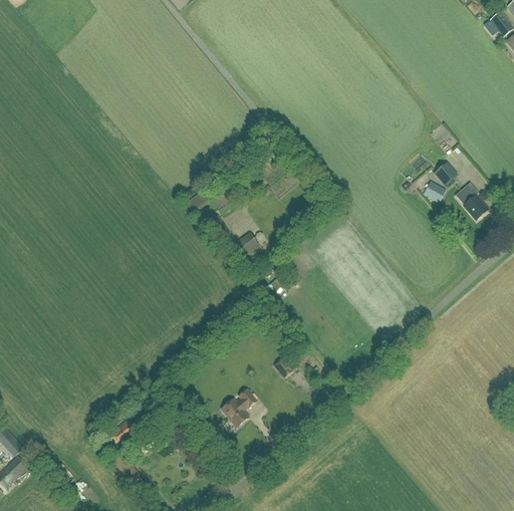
[(503,36),(513,28),(513,27),(501,11),(490,19),(494,25),(503,36)]
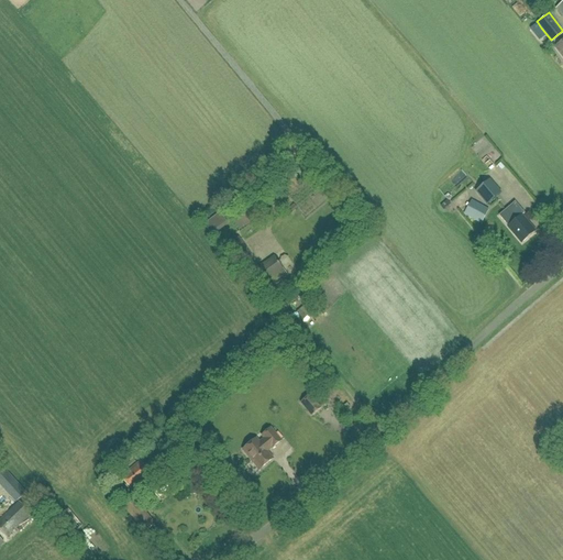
[(562,36),(553,44),(562,56),(562,36)]
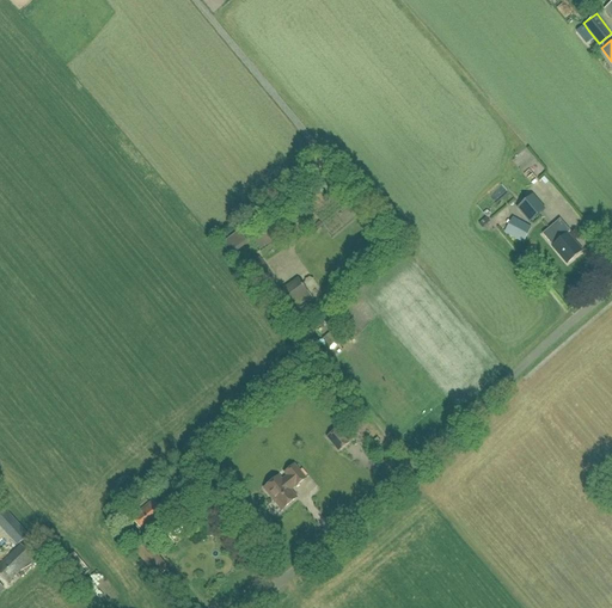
[(533,179),(538,177),(532,166),(527,169),(533,179)]
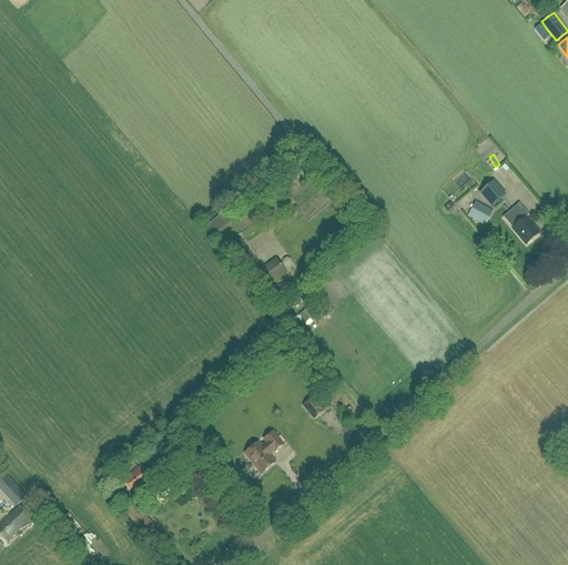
[(492,204),(505,193),(494,179),(480,190),(492,204)]
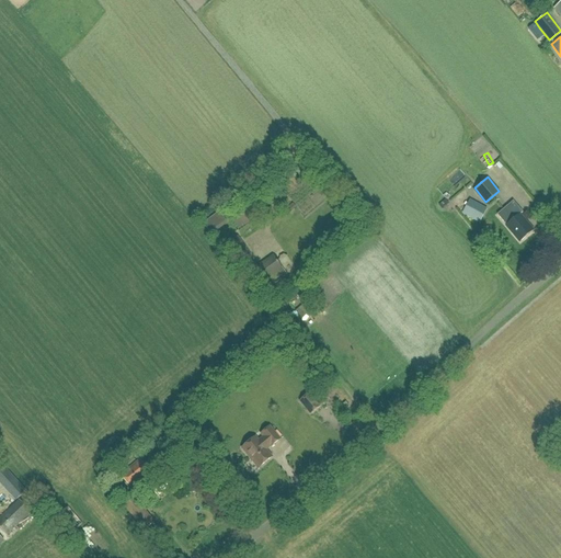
[(485,207),(469,198),(462,211),(479,219),(485,207)]
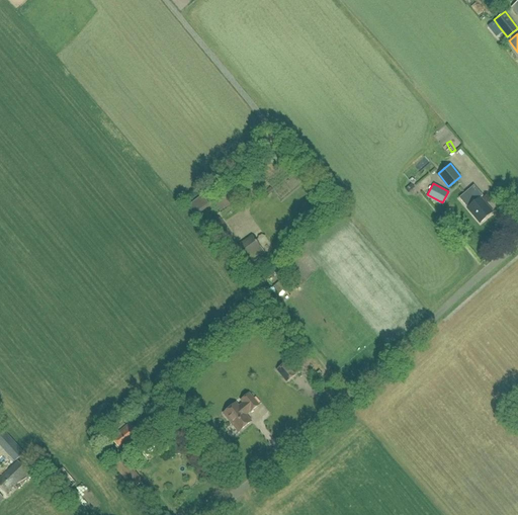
[(480,221),(492,210),(480,196),(483,193),(473,183),(459,195),(467,205),(480,221)]
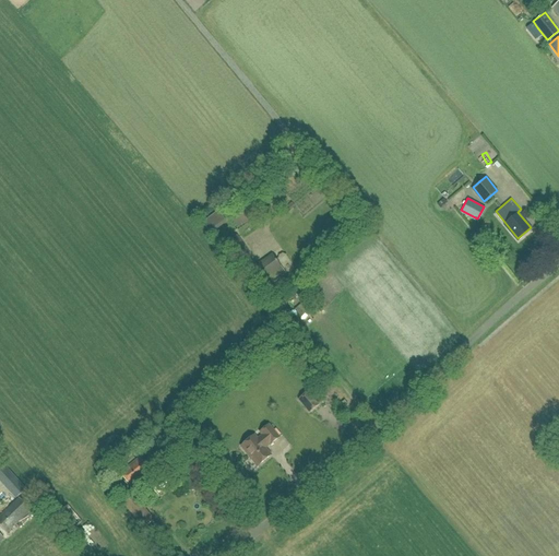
[(238,261),(250,252),(237,234),(224,241),(238,261)]
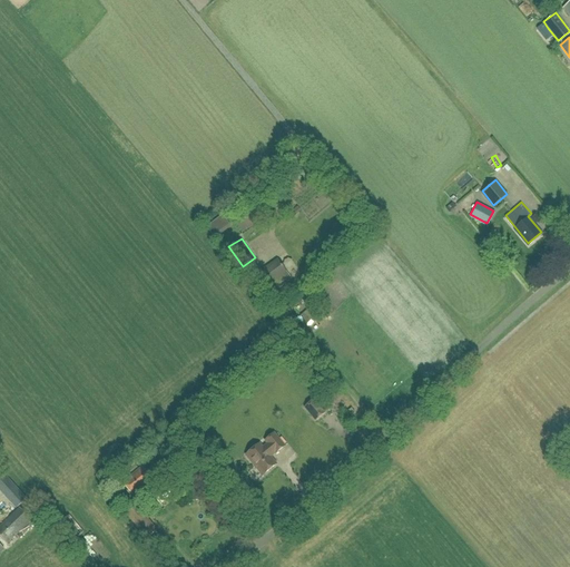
[(266,291),(290,274),(277,257),(254,273),(266,291)]
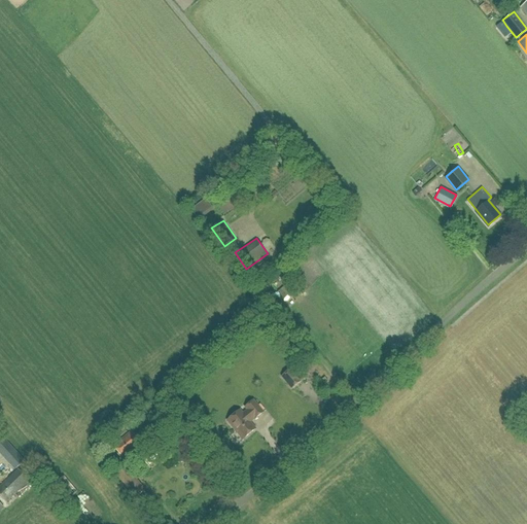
[(289,369),(281,375),(291,386),(299,380),(289,369)]
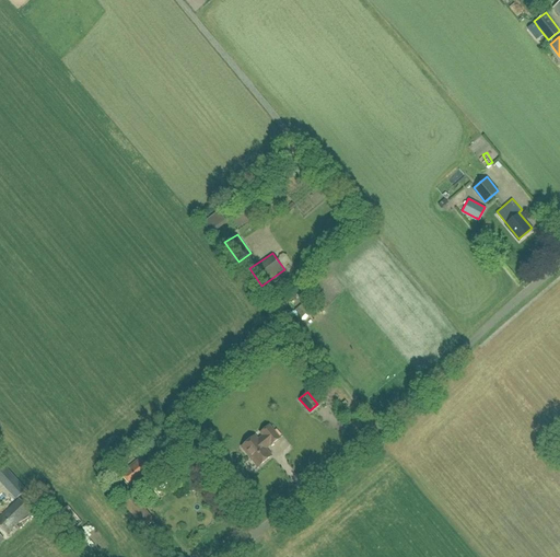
[(269,442),(270,443),(279,436),(268,424),(260,431),(263,434),(257,438),(254,434),(241,445),(257,465),(270,454),(265,447),(269,442)]
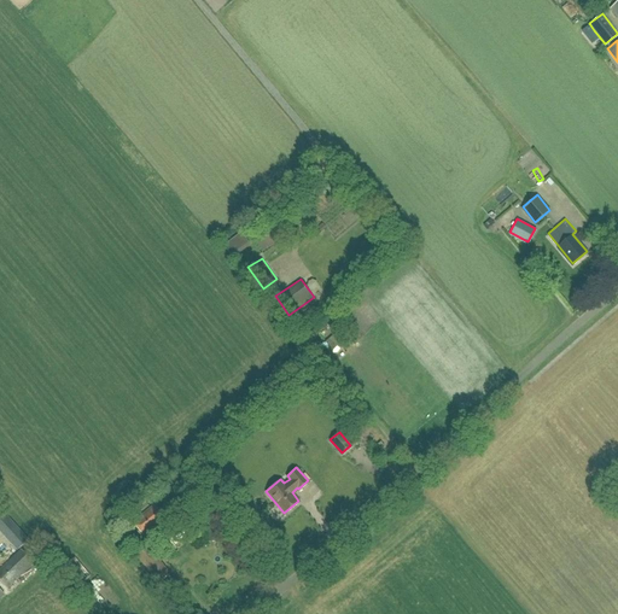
[(176,484),(185,475),(179,468),(170,477),(176,484)]
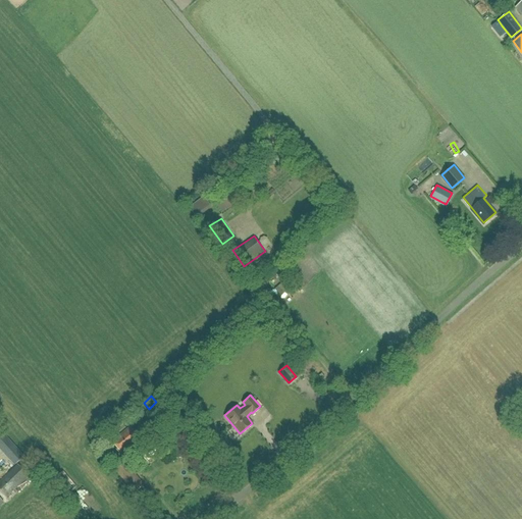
[(133,444),(140,437),(129,425),(111,440),(124,456),(136,448),(133,444)]
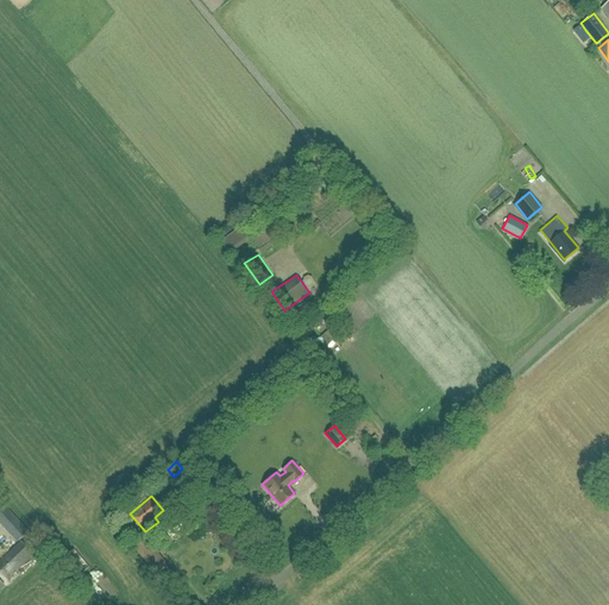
[(205,520),(205,533),(214,533),(214,520),(205,520)]
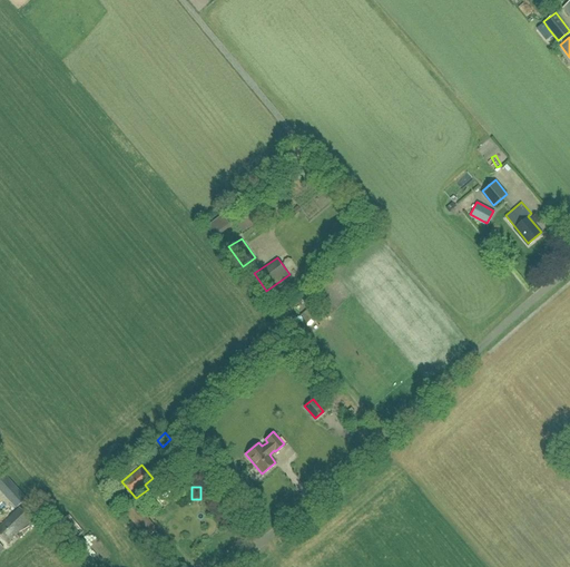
[(155,528),(133,501),(124,509),(146,536),(155,528)]
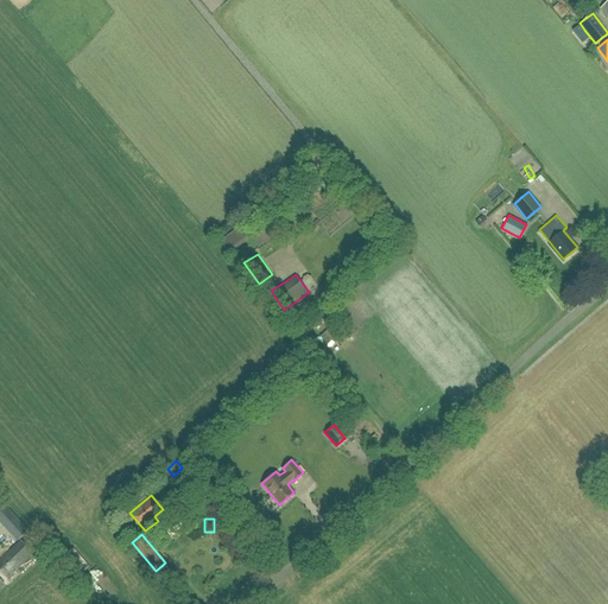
[(0,568),(7,577),(33,552),(20,538),(0,557),(0,568)]
